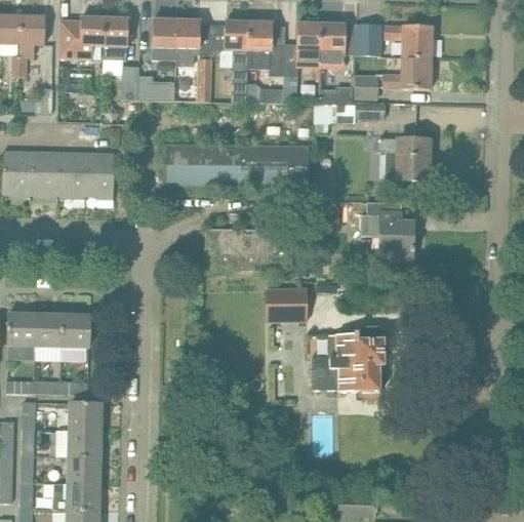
[(22,14),(0,14),(0,43),(21,44),(22,14)]
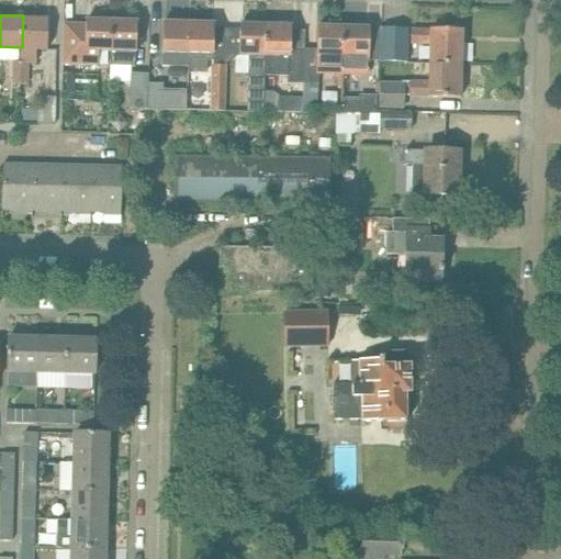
[(22,62),(21,77),(29,77),(29,59),(40,59),(41,47),(48,47),(48,17),(23,15),(22,47),(22,62)]
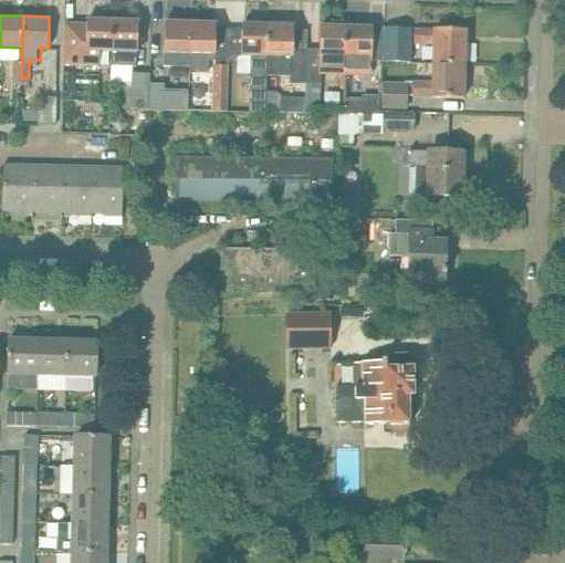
[(113,49),(113,18),(87,18),(87,21),(65,21),(64,62),(100,63),(100,49),(113,49)]
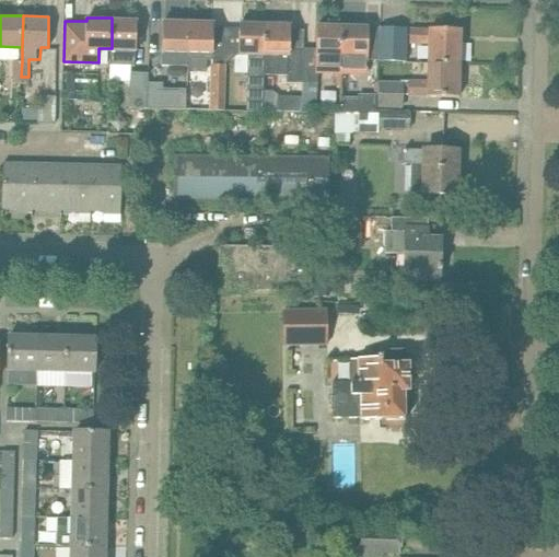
[(112,18),(112,48),(112,65),(136,66),(137,49),(137,19),(112,18)]
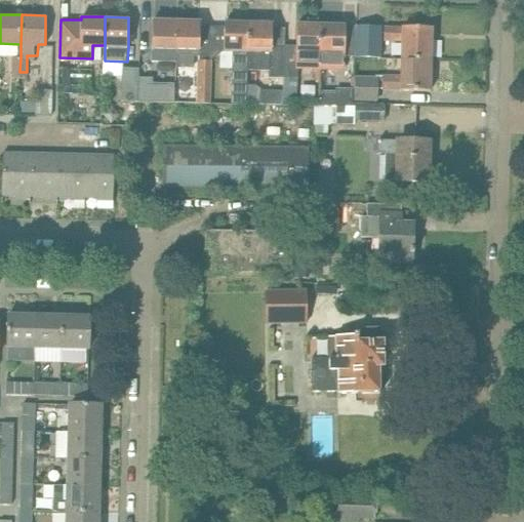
[(153,18),(153,46),(152,59),(175,61),(176,18),(153,18)]
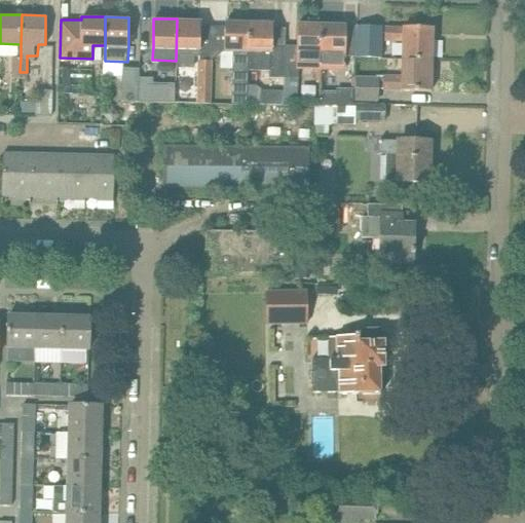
[(177,19),(176,61),(177,61),(177,66),(195,66),(195,52),(200,52),(201,20),(177,19)]
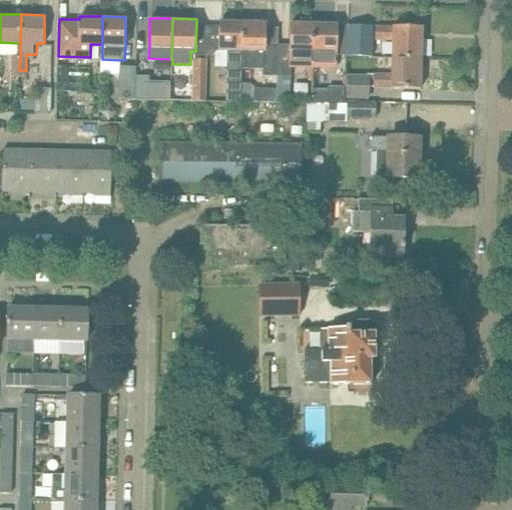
[(242,48),(243,20),(220,20),(219,47),(227,47),(226,98),(241,98),(242,80),(242,66),(242,48)]
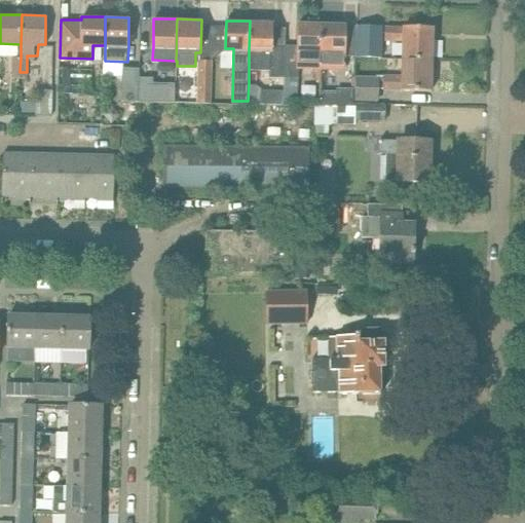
[(250,21),(249,49),(249,68),(268,68),(268,75),(285,76),(286,42),(273,42),(273,22),(250,21)]
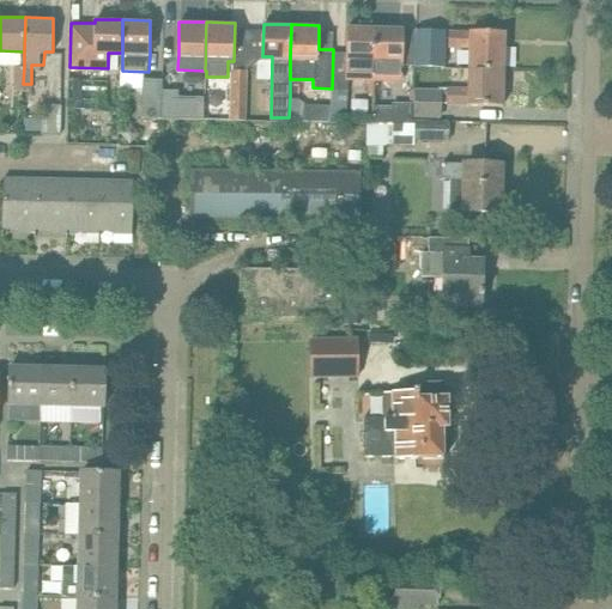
[(346,50),(333,49),(332,89),(346,89),(346,77),(371,78),(371,77),(373,26),(347,25),(346,50)]
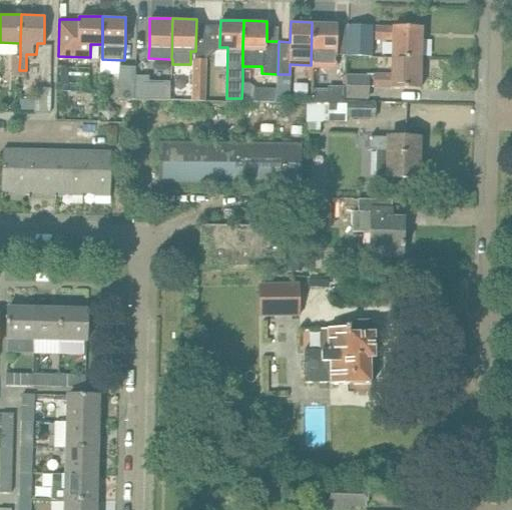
[(337,22),(312,22),(311,64),(329,64),(329,60),(337,60),(337,22)]
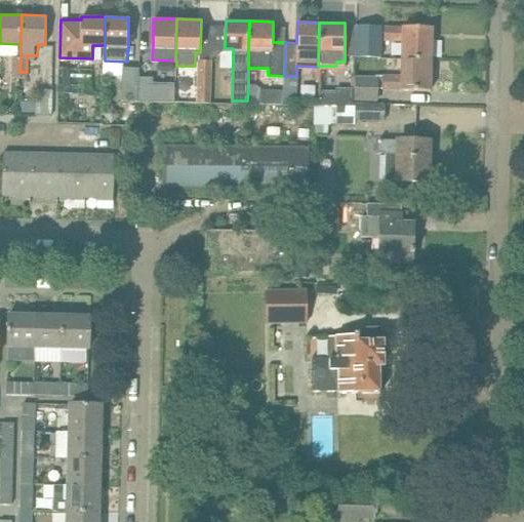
[(357,24),(356,44),(356,55),(380,55),(381,24),(357,24)]
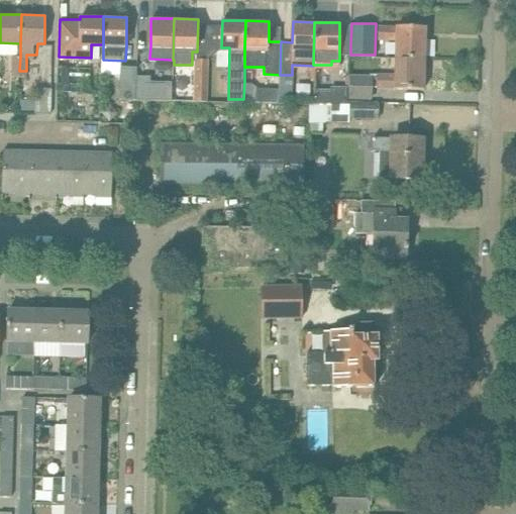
[(396,56),(425,57),(426,25),(397,24),(397,25),(379,24),(379,37),(396,38),(396,56)]
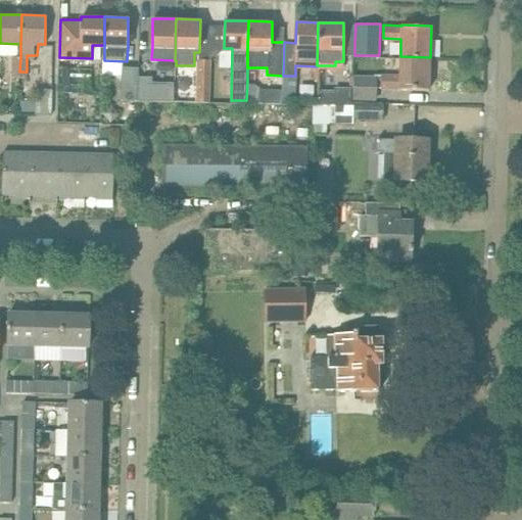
[(430,57),(400,56),(399,74),(381,74),(381,86),(399,87),(399,88),(429,88),(430,57)]
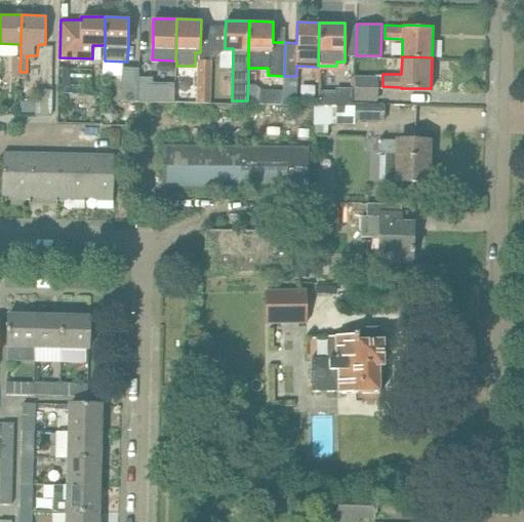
[(211,57),(199,57),(198,102),(210,102),(211,57)]
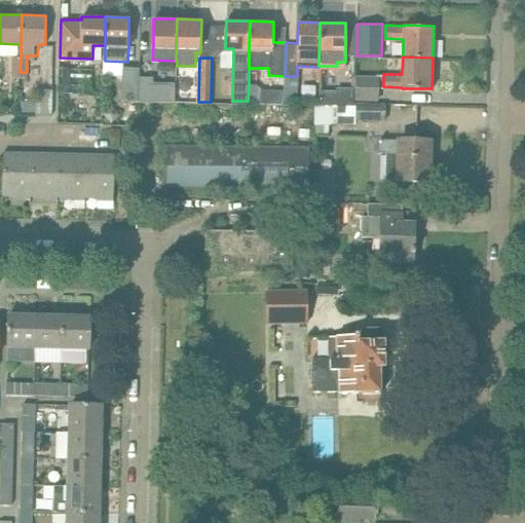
[(139,100),(140,69),(125,68),(125,100),(139,100)]
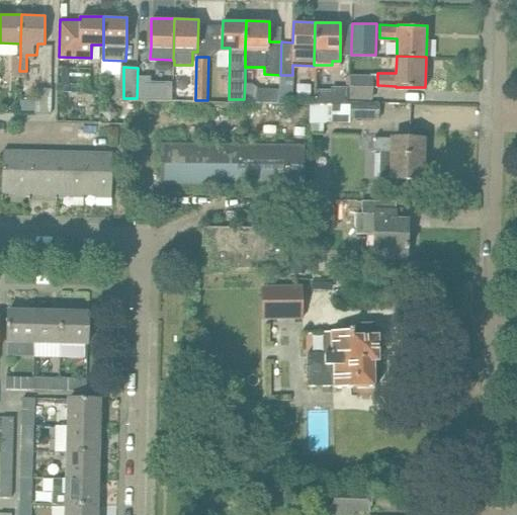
[(138,68),(137,98),(150,99),(151,68),(138,68)]
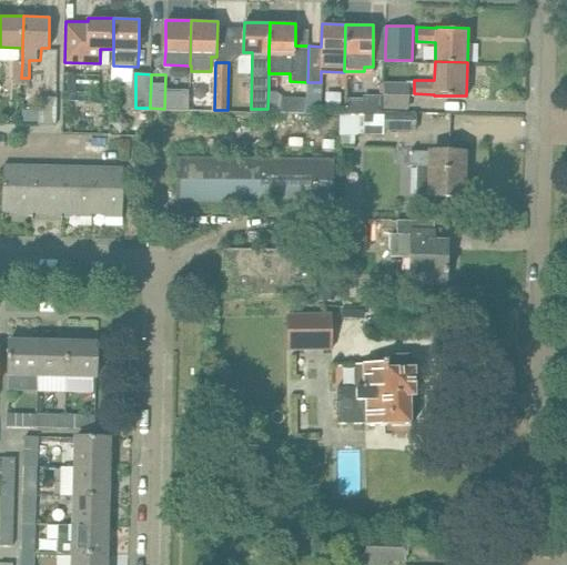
[(365,111),(382,112),(383,77),(366,77),(365,111)]
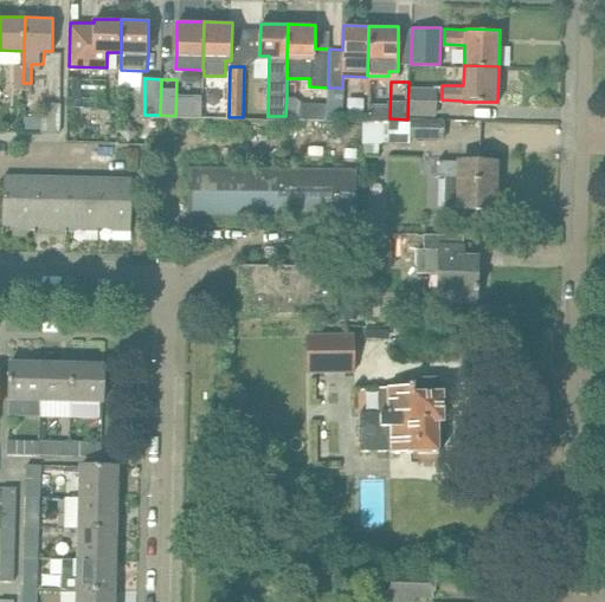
[(411,112),(435,114),(436,90),(412,89),(411,112)]
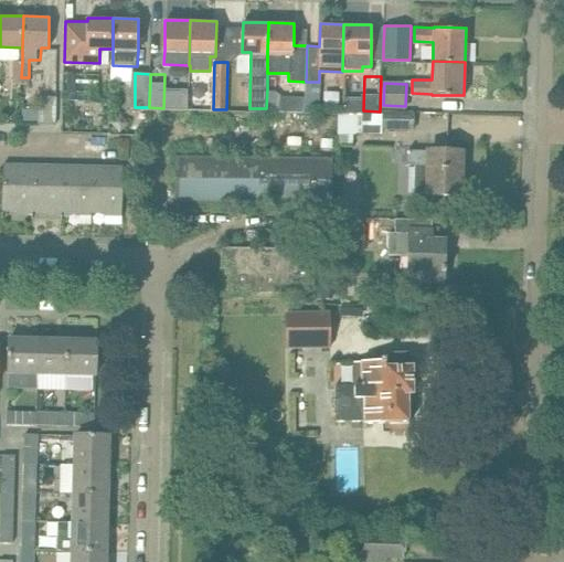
[(267,88),(266,108),(280,108),(280,89),(267,88)]
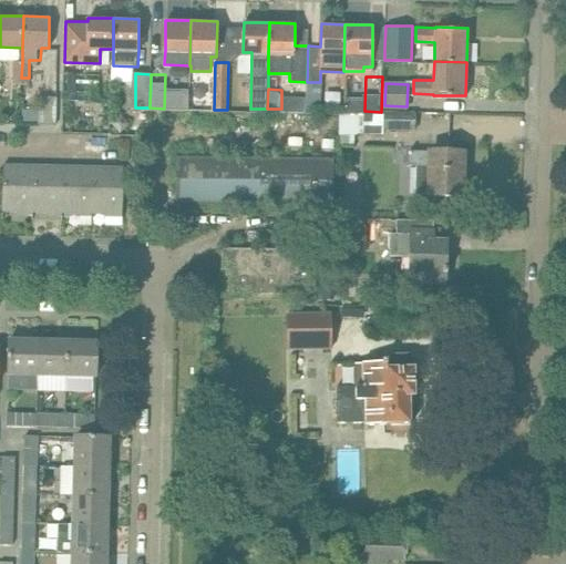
[(39,94),(39,122),(57,122),(58,94),(39,94)]
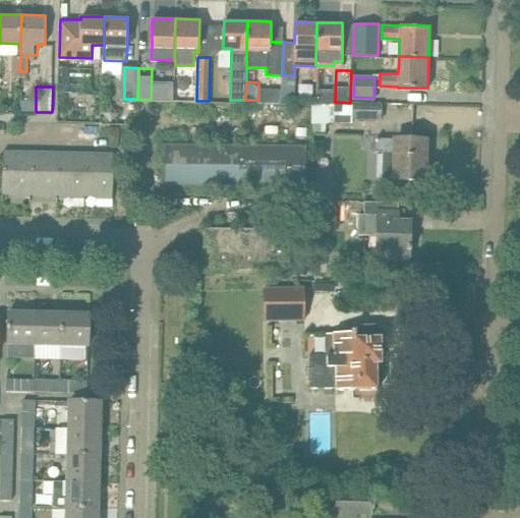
[(212,87),(211,97),(219,98),(220,88),(212,87)]
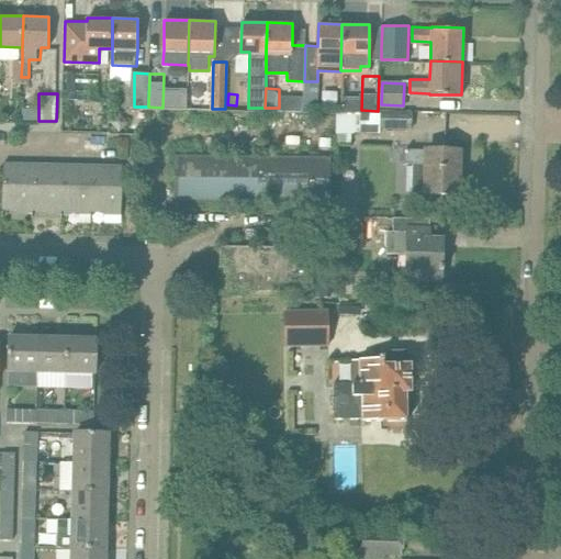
[(381,125),(412,126),(413,110),(382,109),(381,125)]
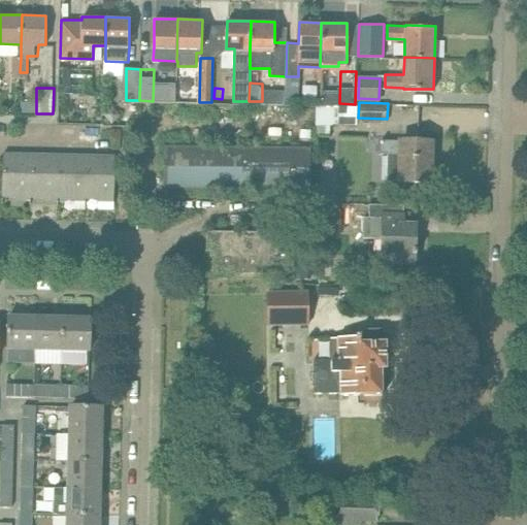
[(418,116),(416,103),(400,106),(402,118),(418,116)]
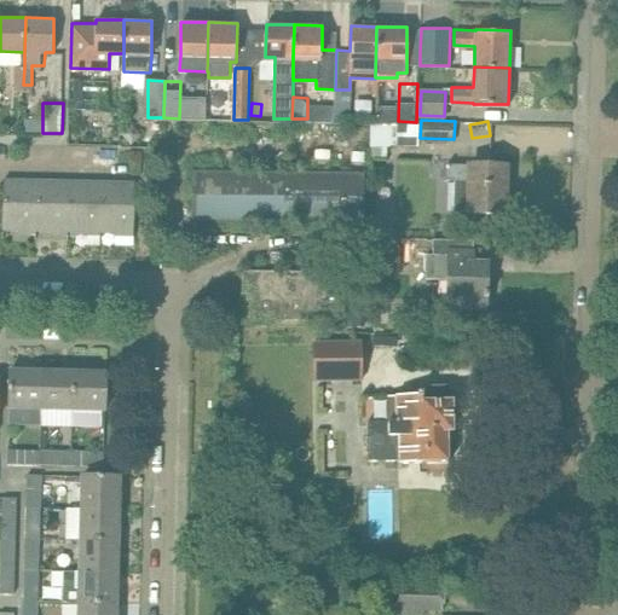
[(376,122),(371,122),(371,143),(420,143),(420,123),(416,123),(376,122)]
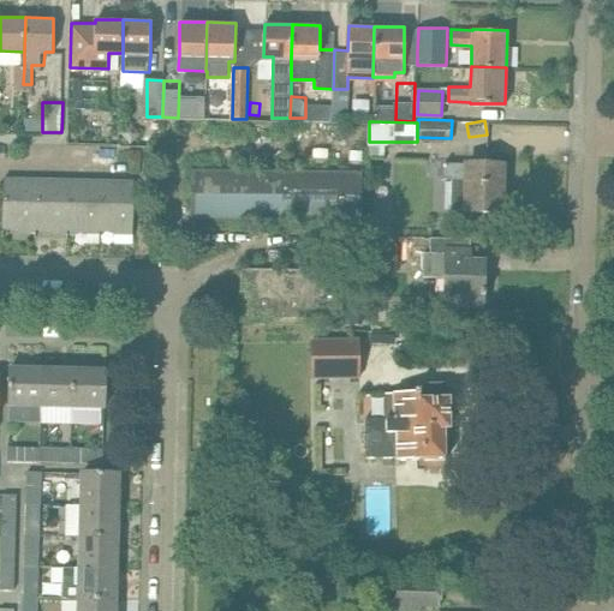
[(443,163),(442,177),(453,177),(452,209),(466,209),(477,209),(501,210),(502,163),(478,162),(468,162),(468,163),(443,163)]
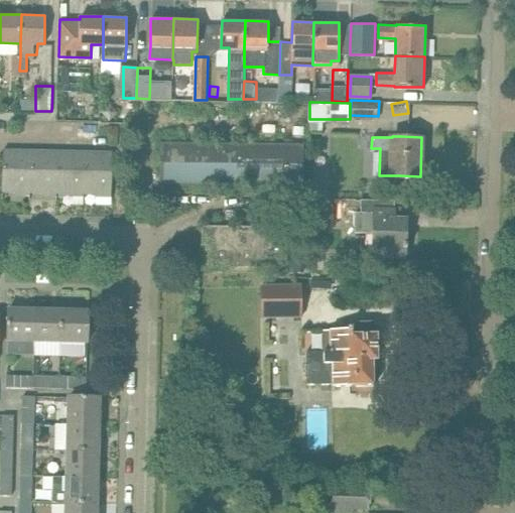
[(161,142),(161,161),(161,181),(303,183),(304,143),(161,142)]
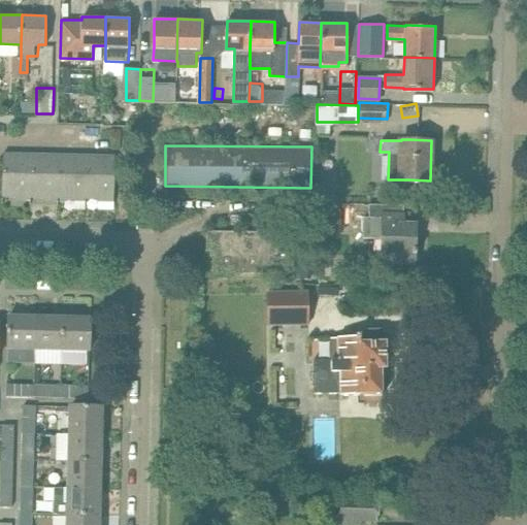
[(30,195),(31,153),(3,152),(2,194),(30,195)]
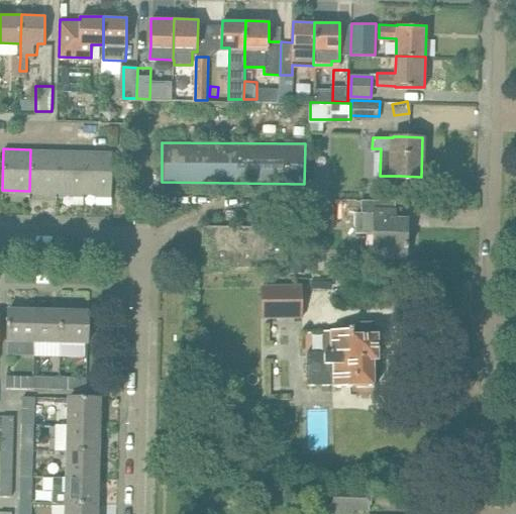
[(58,149),(30,149),(29,191),(57,191),(58,149)]
